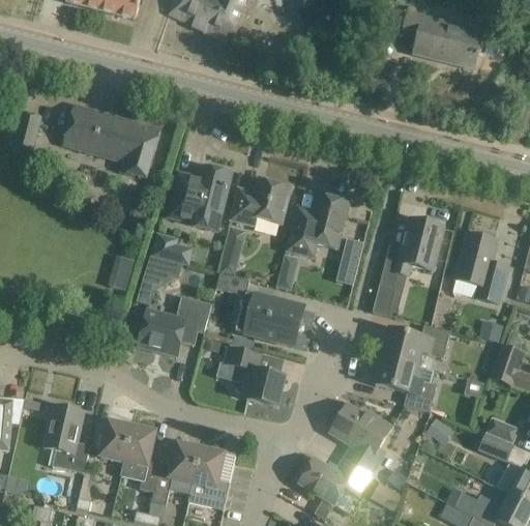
[(66,0),(102,9),(105,0),(66,0)]
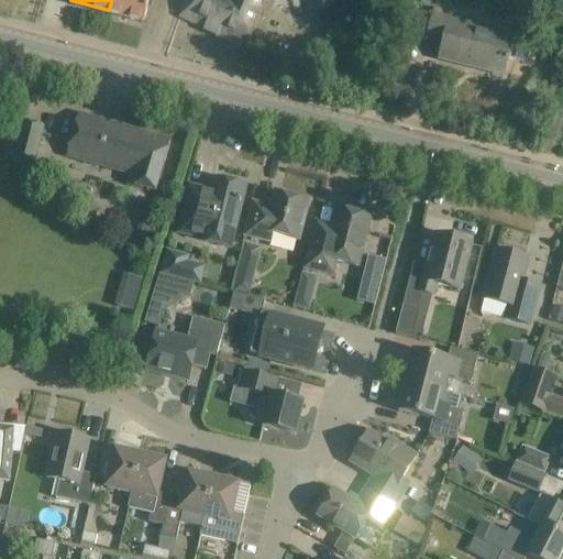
[(111,0),(109,10),(144,19),(148,0),(111,0)]
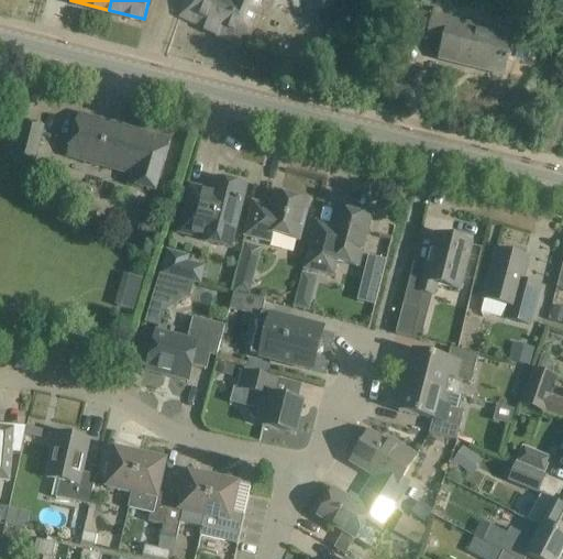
[(187,0),(181,13),(216,29),(214,31),(243,43),(261,0),(187,0)]
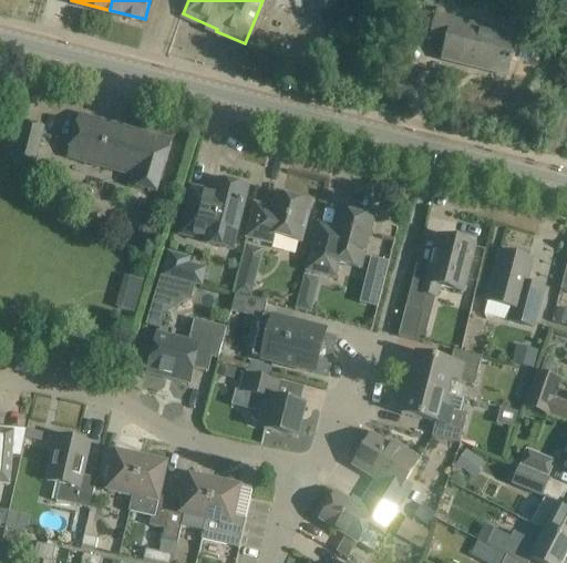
[(517,33),(454,18),(455,12),(439,8),(432,33),(447,38),(443,55),(507,71),(517,33)]
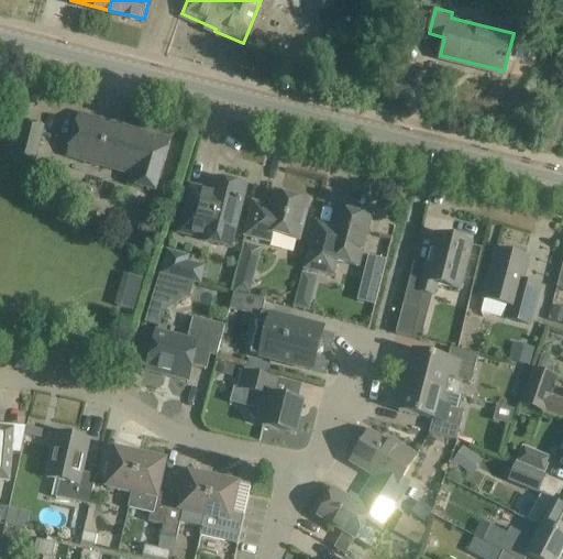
[(155,186),(168,143),(170,136),(112,120),(111,123),(96,119),(97,116),(80,111),(68,152),(131,170),(129,178),(155,186)]
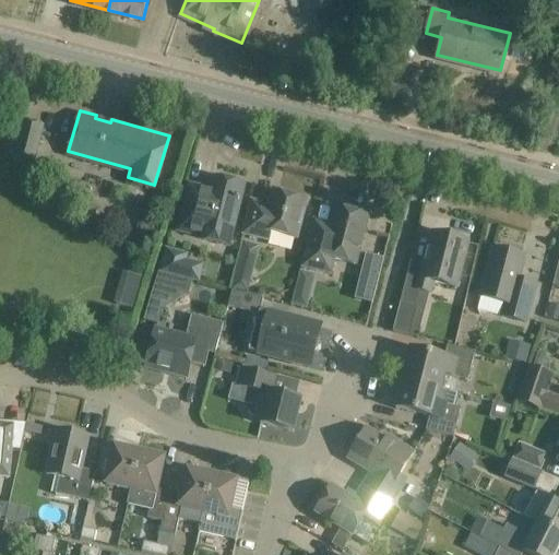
[(36,162),(45,124),(24,118),(19,139),(14,138),(11,151),(16,152),(15,156),(36,162)]
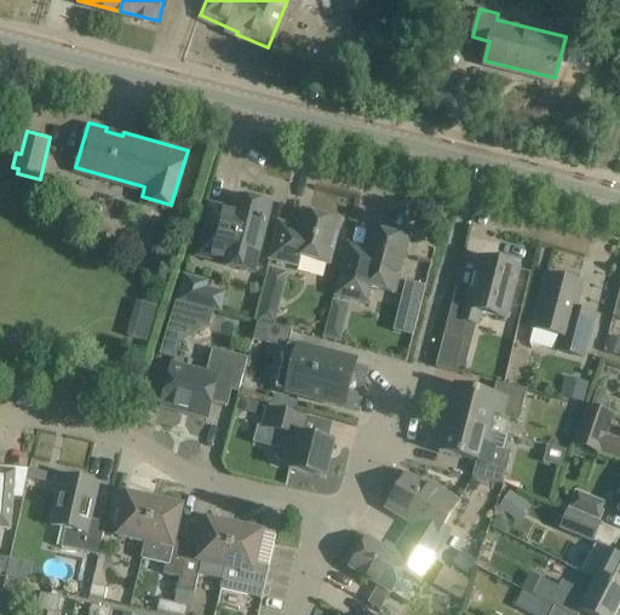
[(211,201),(199,252),(220,258),(220,260),(254,269),(271,202),(237,194),(235,207),(211,201)]
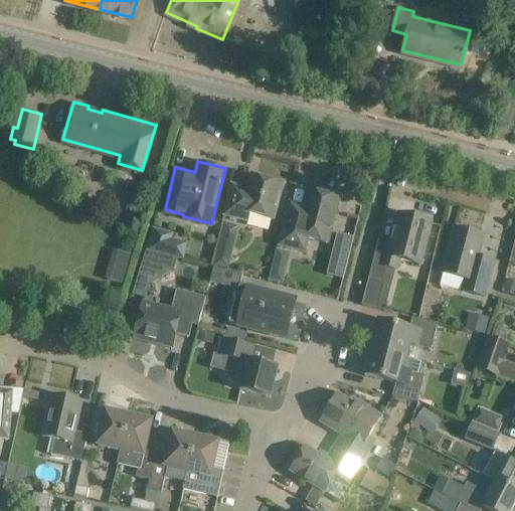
[(274,217),(283,182),(251,175),(247,187),(232,183),(224,212),(246,218),(248,211),(274,217)]
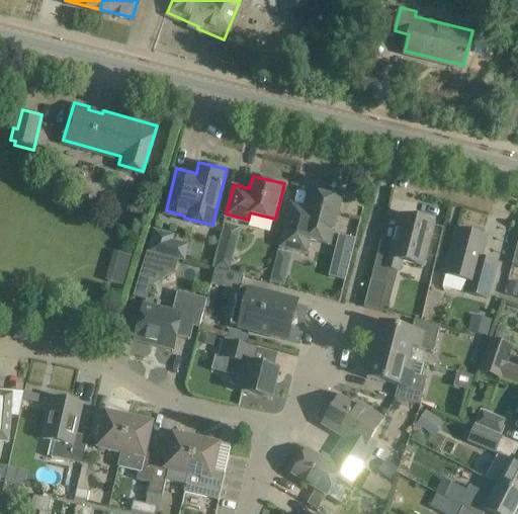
[(306,250),(310,238),(330,243),(341,197),(311,189),(305,215),(288,210),(280,244),(306,250)]
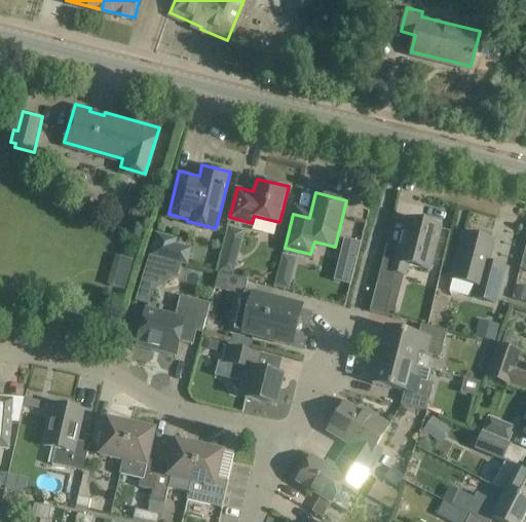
[(395,269),(404,272),(407,262),(428,268),(440,224),(408,216),(400,247),(385,244),(370,309),(385,313),(392,286),(390,285),(395,269)]
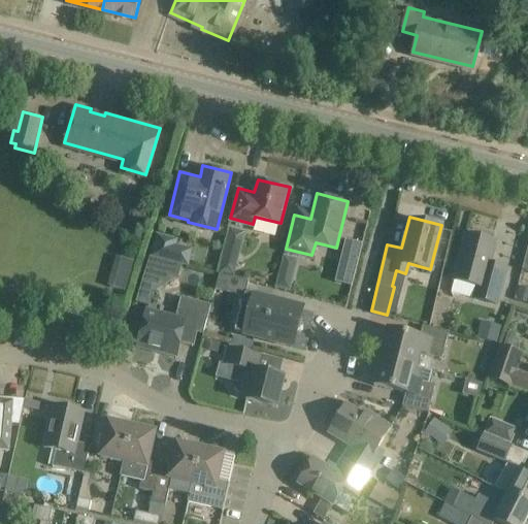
[(497,301),(506,265),(490,261),(495,238),(467,231),(456,277),(479,284),(475,295),(497,301)]
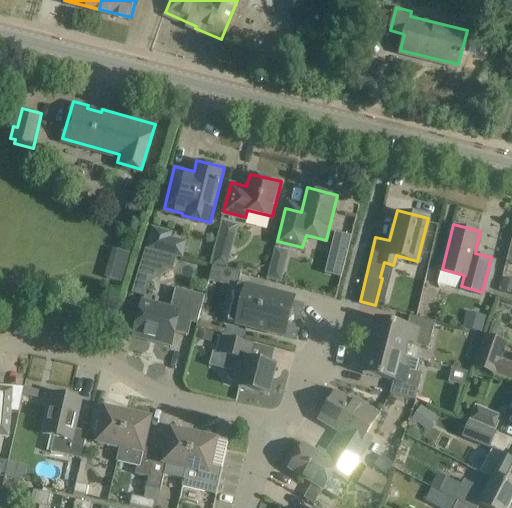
[(325,269),(341,273),(351,232),(335,228),(325,269)]
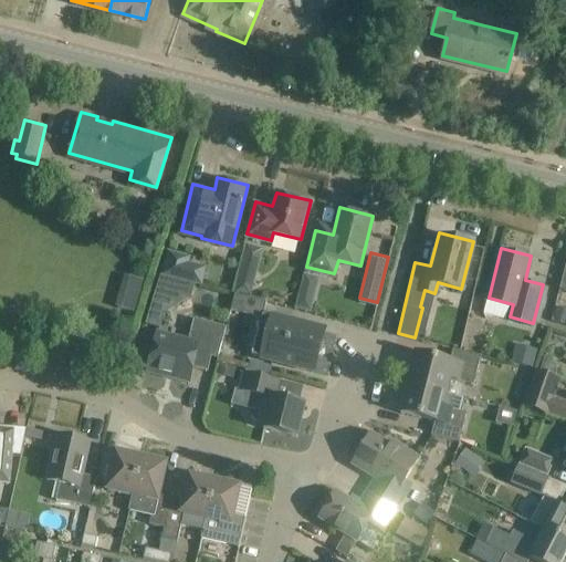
[(203,268),(187,263),(188,259),(166,253),(161,273),(200,282),(203,268)]
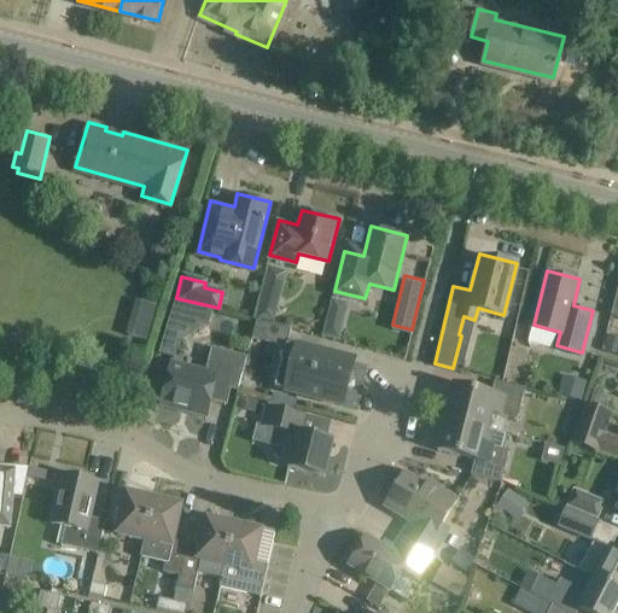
[(279,301),(261,296),(256,316),(274,320),(279,301)]
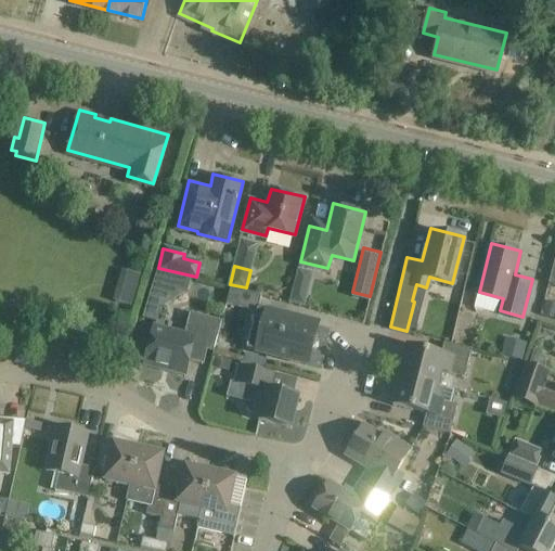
[(158,269),(143,318),(156,321),(160,308),(186,292),(191,277),(158,269)]
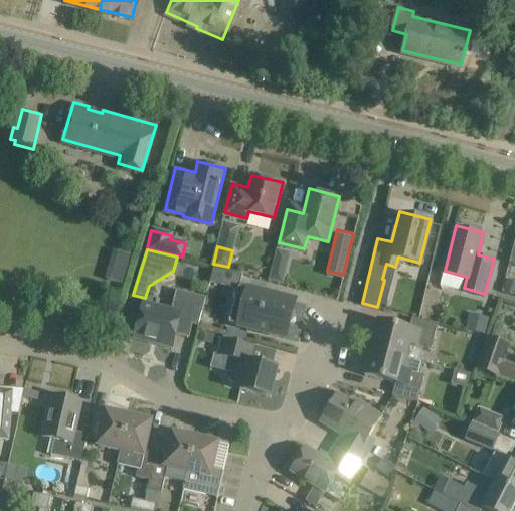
[(109,262),(105,276),(123,282),(127,267),(109,262)]
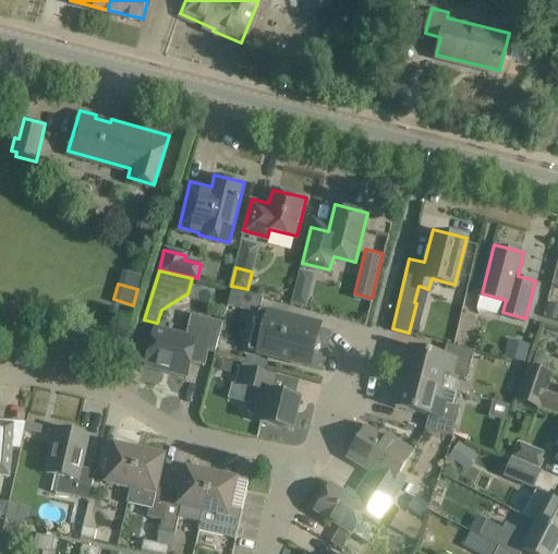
[(258,308),(259,308),(263,294),(231,287),(228,302),(258,310),(258,308)]
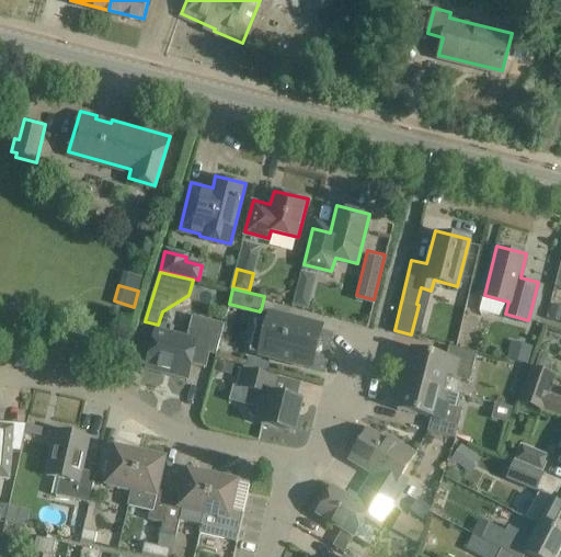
[(295,291),(293,302),(308,306),(311,295),(295,291)]
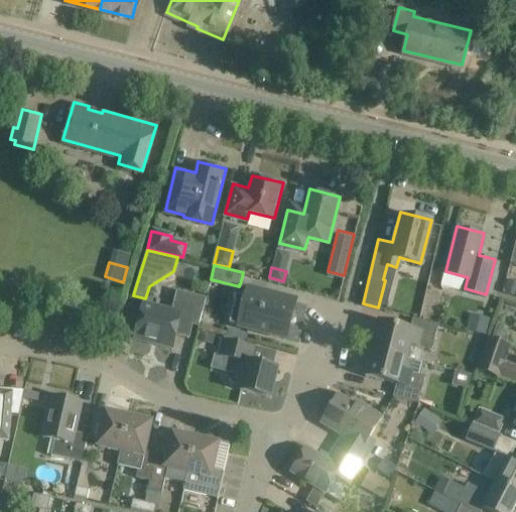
[(503,289),(515,293),(515,279),(507,276),(503,289)]
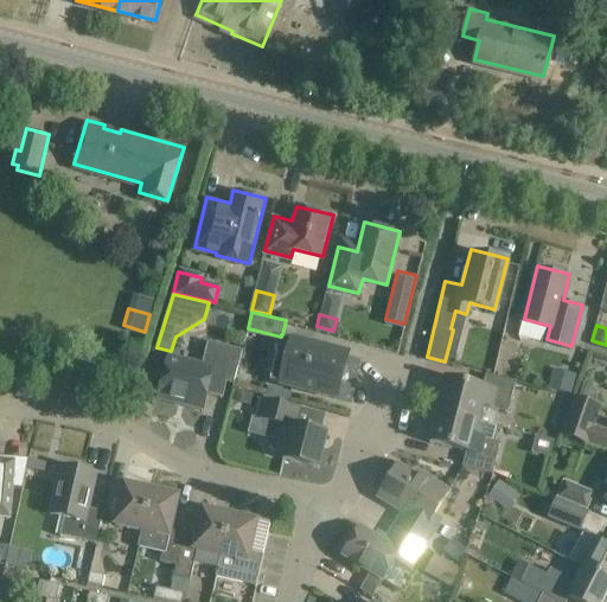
[(349,375),(344,366),(347,351),(282,334),(281,334),(281,337),(270,378),(336,395),(340,379),(349,375)]
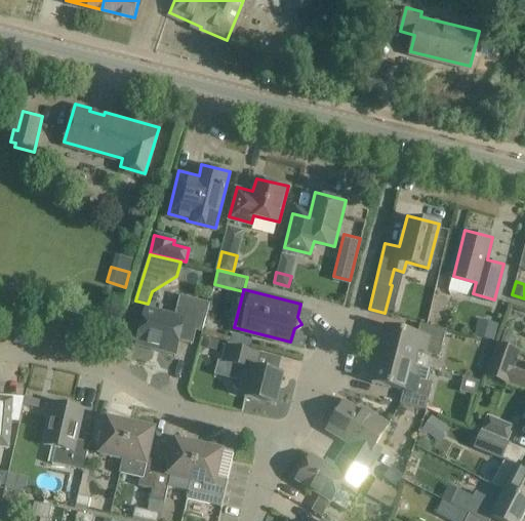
[(145,309),(136,338),(162,345),(161,348),(175,352),(179,337),(193,341),(196,329),(202,330),(210,301),(180,293),(175,312),(174,316),(145,309)]
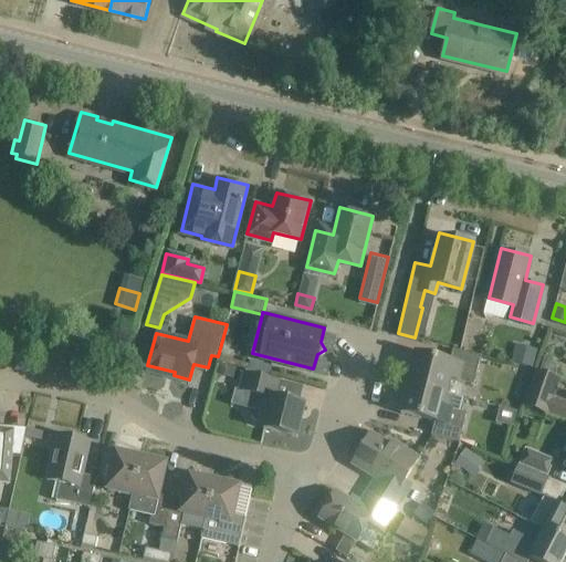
[(511,358),(533,364),(538,346),(515,341),(511,358)]
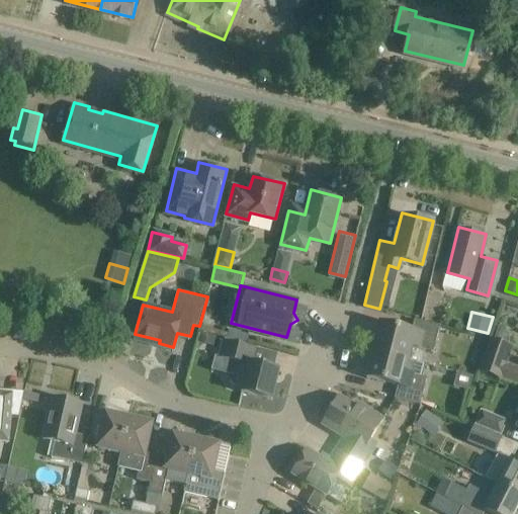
[(380,321),(373,348),(410,357),(413,343),(420,345),(434,349),(441,325),(416,318),(412,328),(380,321)]
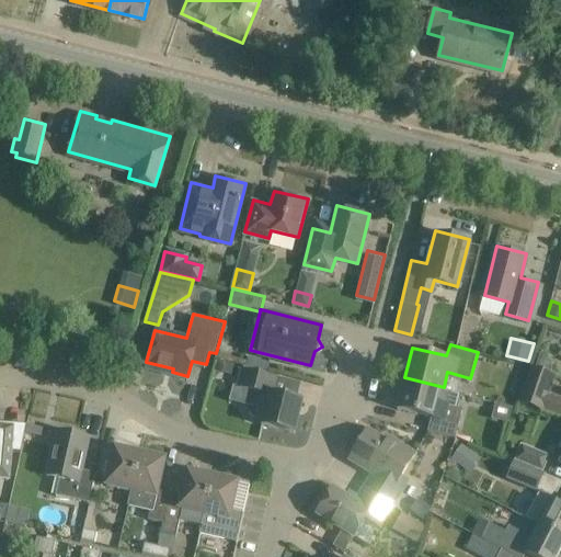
[(533,362),(521,398),(560,411),(560,391),(551,388),(558,370),(533,362)]
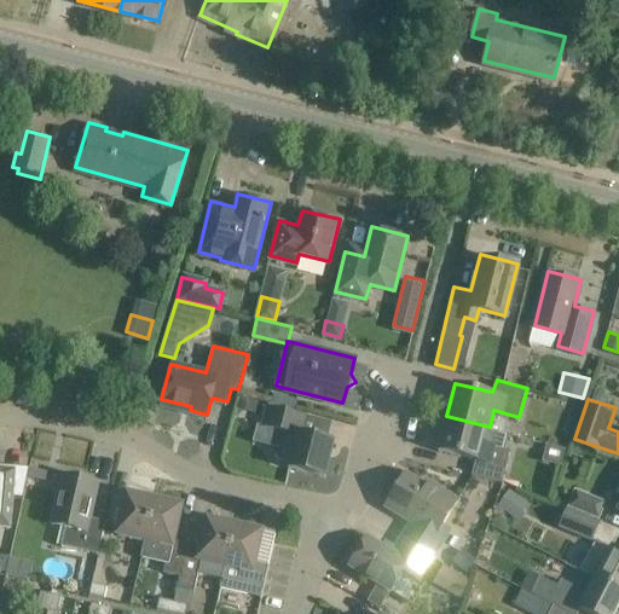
[(294,449),(289,465),(325,474),(334,439),(299,430),(302,413),(265,405),(261,424),(287,430),(282,446),(294,449)]
